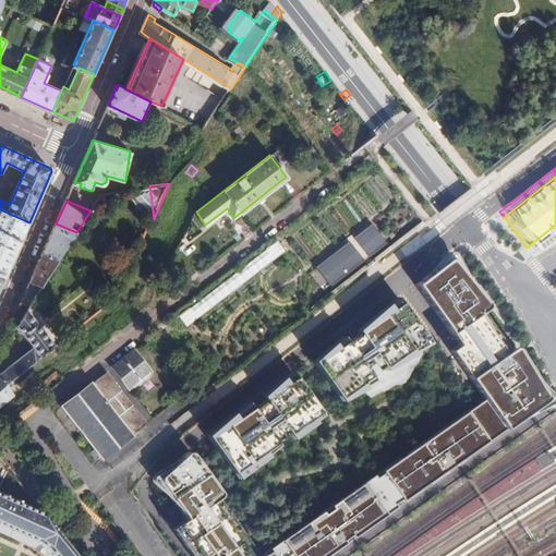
[(0,231),(21,241),(29,222),(0,209),(0,208),(0,231)]
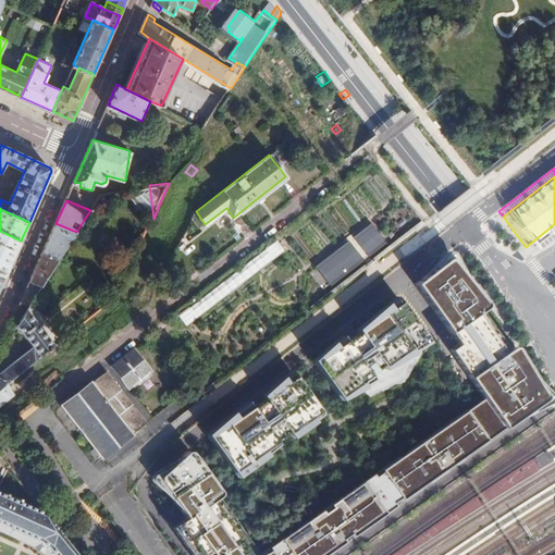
[(355,234),(372,259),(392,245),(373,220),(355,234)]
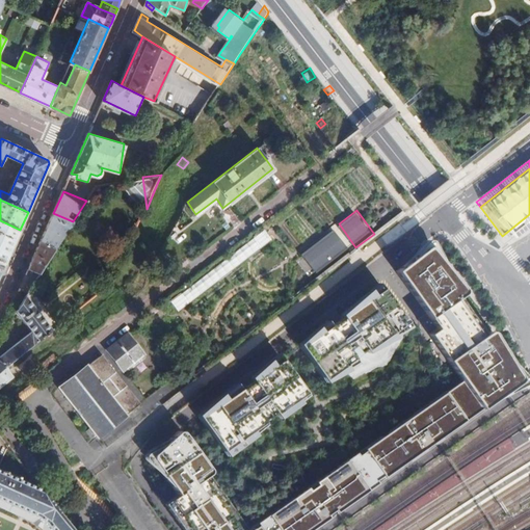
[(73,221),(53,213),(47,229),(43,238),(58,245),(73,221)]
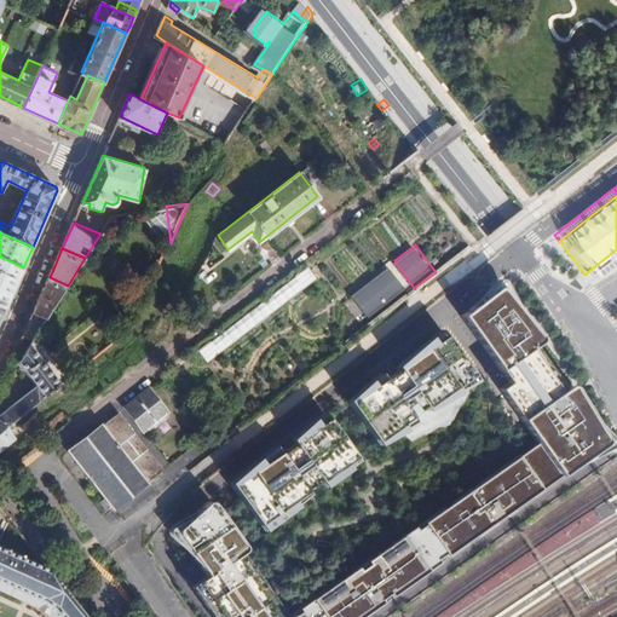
[(616,249),(584,275),(589,280),(616,259),(616,249)]
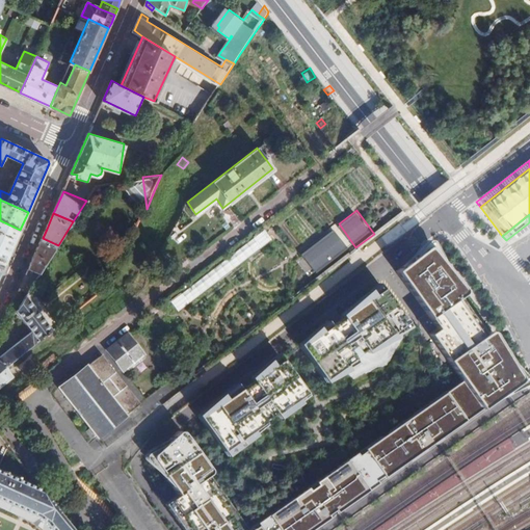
[(0,261),(5,263),(20,230),(0,220),(0,261)]
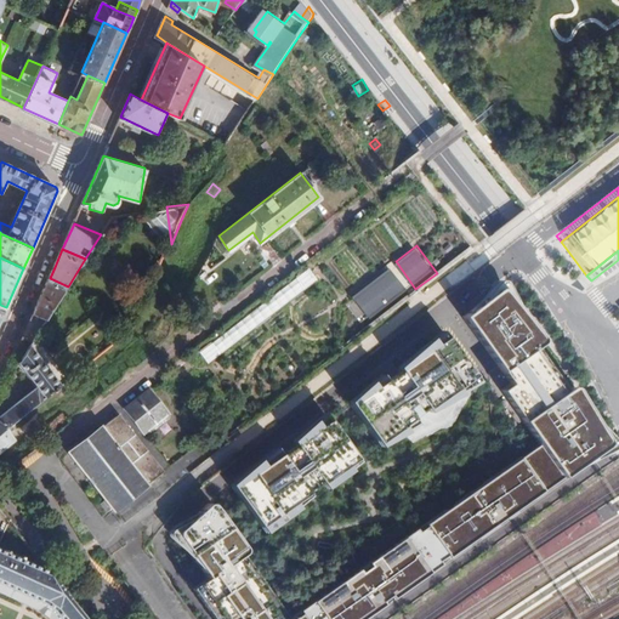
[(353,295),(375,322),(410,293),(390,266),(353,295)]
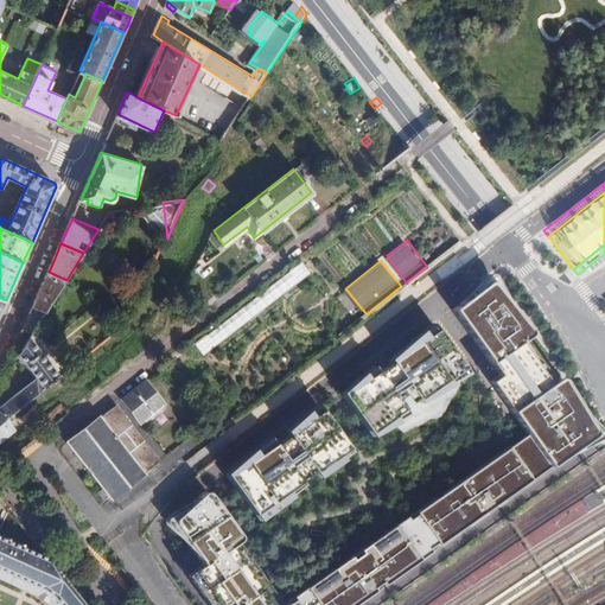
[(49,272),(24,328),(33,331),(67,280),(49,272)]
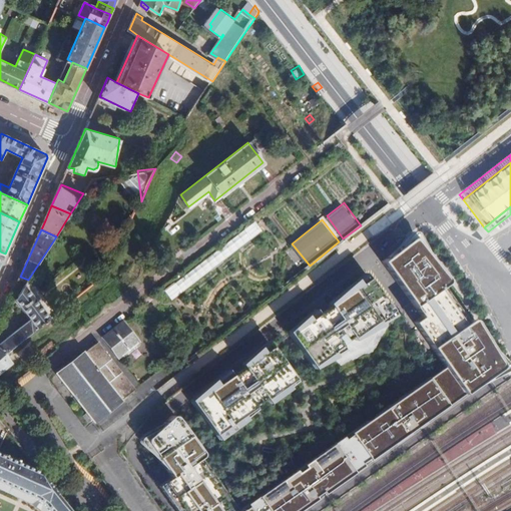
[(249,229),(202,259),(203,261),(161,289),(170,303),(203,281),(199,275),(256,239),(249,229)]
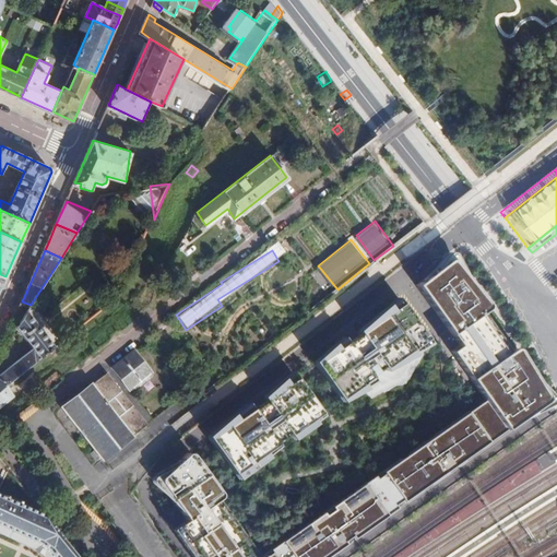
[(451,329),(454,334),(480,313),(485,309),(486,308),(488,307),(488,306),(489,305),(489,303),(488,303),(488,301),(454,259),(453,258),(451,258),(450,259),(418,283),(451,329)]
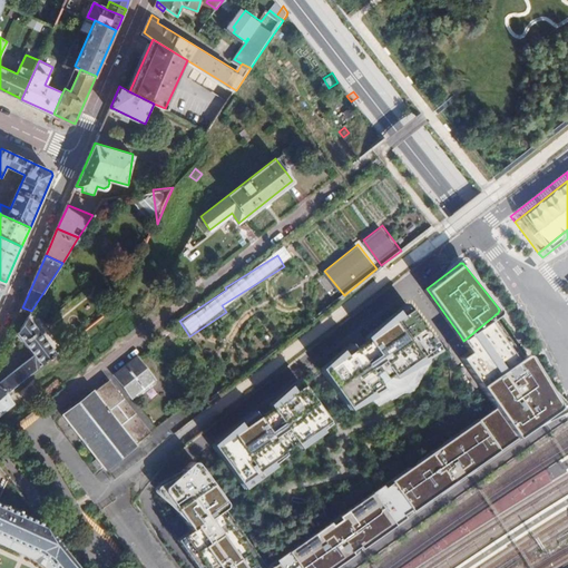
[(326,366),(321,370),(324,375),(329,381),(348,407),(359,399),(358,398),(369,390),(378,384),(373,379),(434,333),(414,305),(356,348),(355,345),(352,349),(349,351),(334,361),(326,366)]
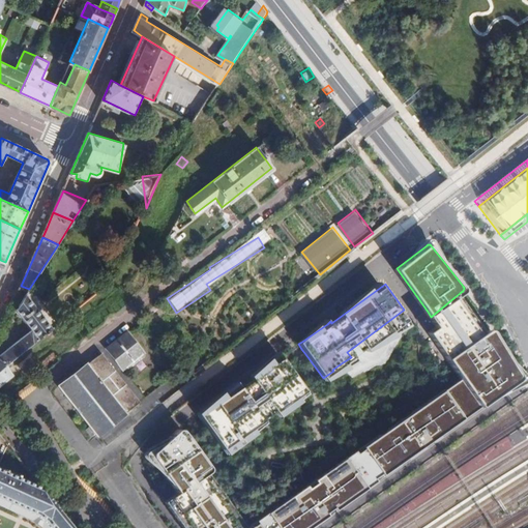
[(0,369),(8,363),(58,324),(29,289),(21,286),(12,305),(17,308),(34,328),(0,354),(0,369)]
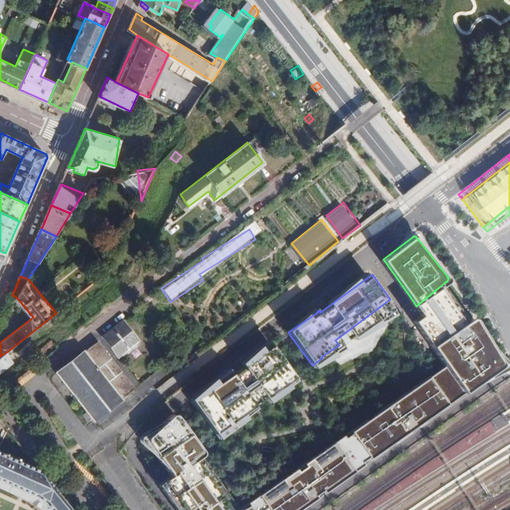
[(433,347),(463,322),(457,313),(456,311),(454,309),(439,287),(416,306),(422,314),(414,321),(433,347)]
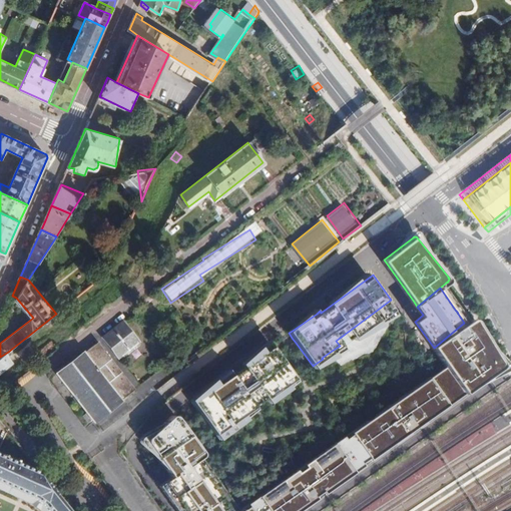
[(130,318),(106,337),(124,358),(148,339),(130,318)]
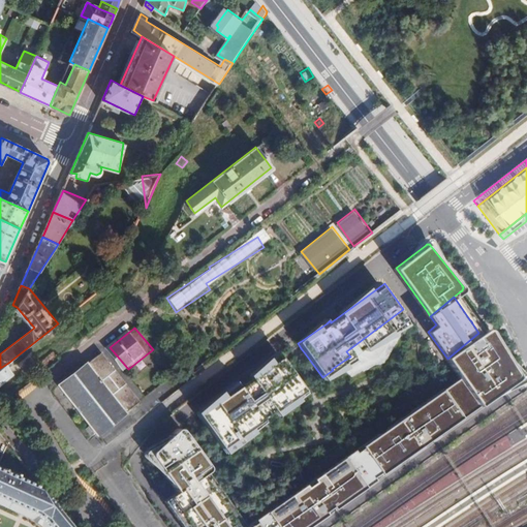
[(447,359),(461,378),(481,406),(515,382),(519,379),(520,378),(520,376),(519,375),(505,352),(492,330),(490,328),(488,328),(487,329),(478,333),(447,359)]
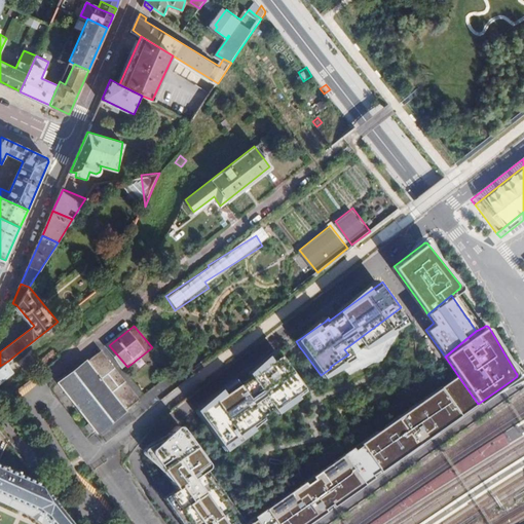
[(59,383),(98,435),(107,428),(128,412),(149,396),(108,344),(101,349),(57,382),(59,383)]
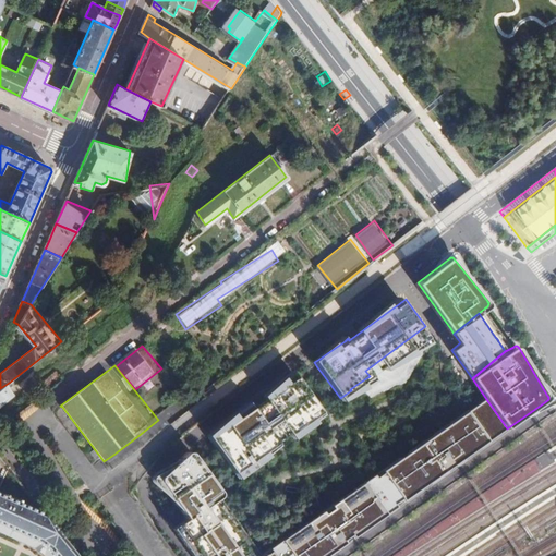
[(294,374),(269,390),(272,394),(258,402),(256,399),(214,430),(236,466),(282,434),(279,431),(289,424),(292,428),(319,411),(299,381),(294,374)]
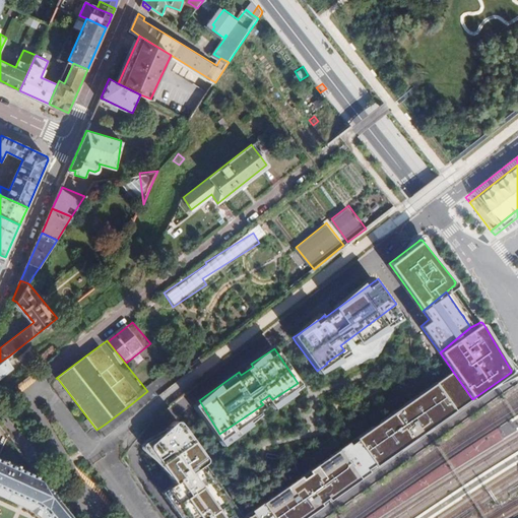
[(0,379),(16,367),(8,357),(0,362),(0,379)]
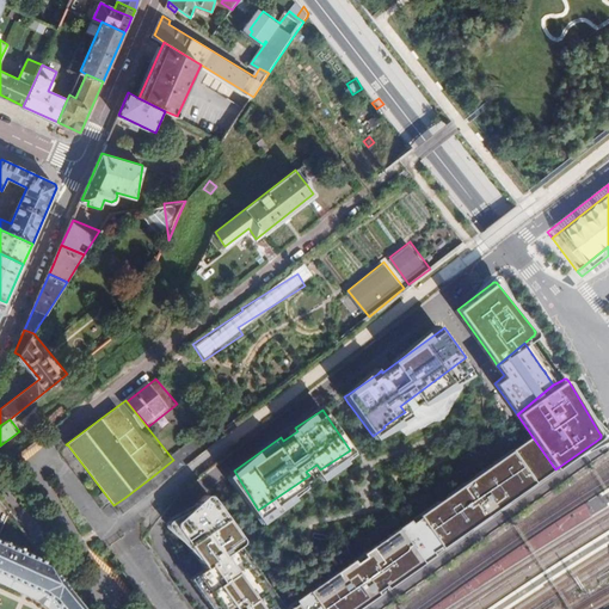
[(555,469),(533,437),(514,450),(536,483),(555,469)]
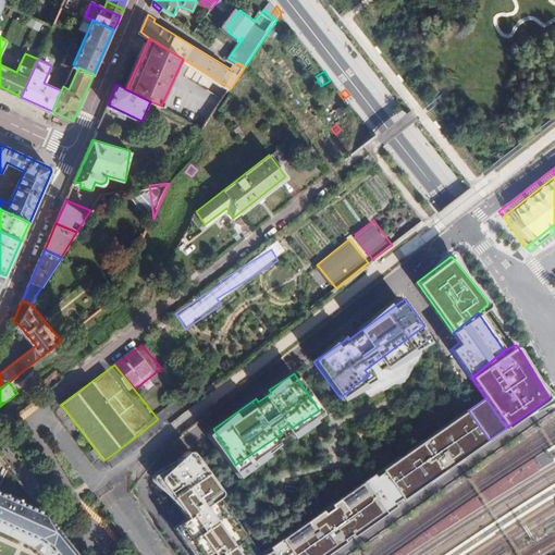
[(174,399),(159,411),(164,418),(180,406),(174,399)]
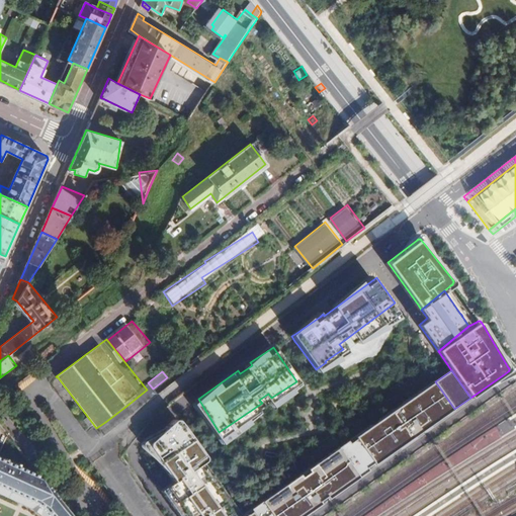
[(362,433),(341,447),(360,476),(381,460),(404,444),(429,426),(437,421),(446,415),(454,409),(435,381),(427,388),(418,394),(410,399),(409,401),(402,405),(387,416),(362,433)]
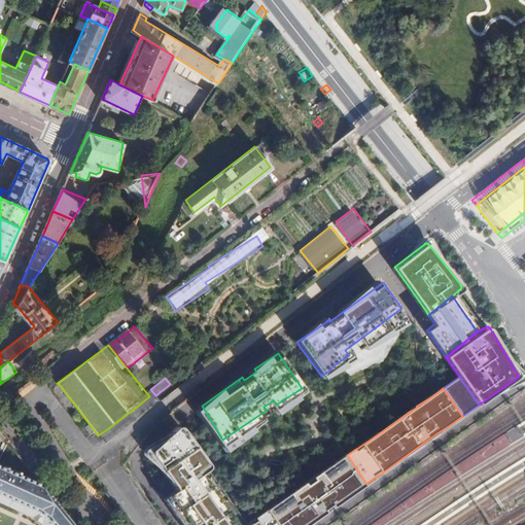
[(15,407),(7,412),(12,421),(22,415),(15,407)]
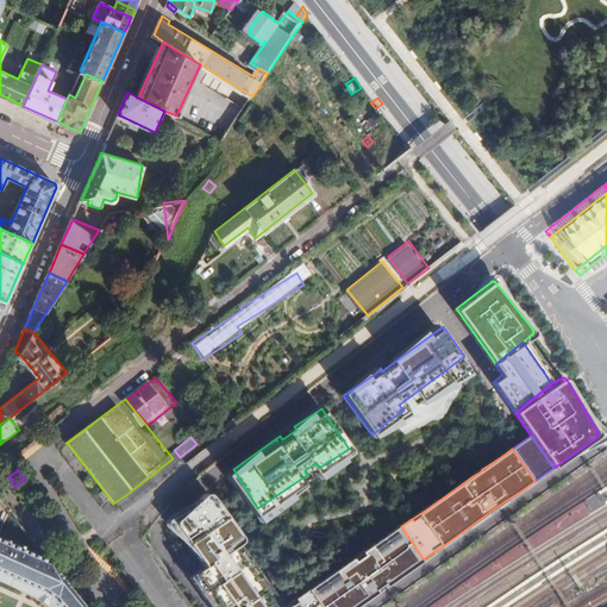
[(177,523),(177,525),(206,567),(198,573),(204,582),(217,601),(238,588),(256,575),(242,556),(239,554),(238,550),(236,548),(243,543),(244,543),(244,542),(244,540),(244,539),(242,536),(214,496),(212,495),(211,495),(210,495),(208,495),(207,496),(199,502),(179,519),(177,521),(177,523)]
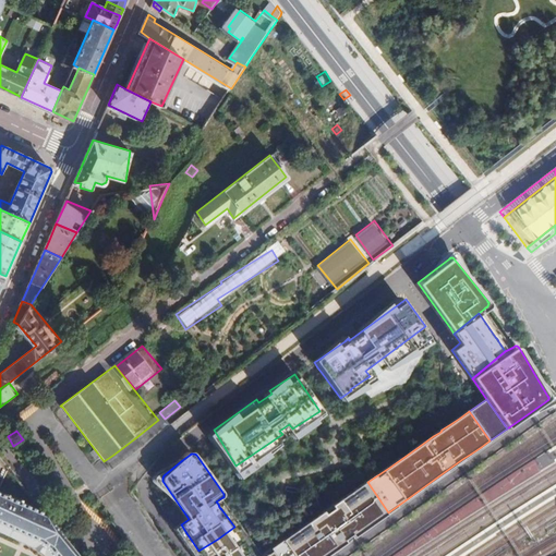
[(268,555),(327,555),(388,512),(367,482),(333,507),(325,512),(266,553),(268,555)]
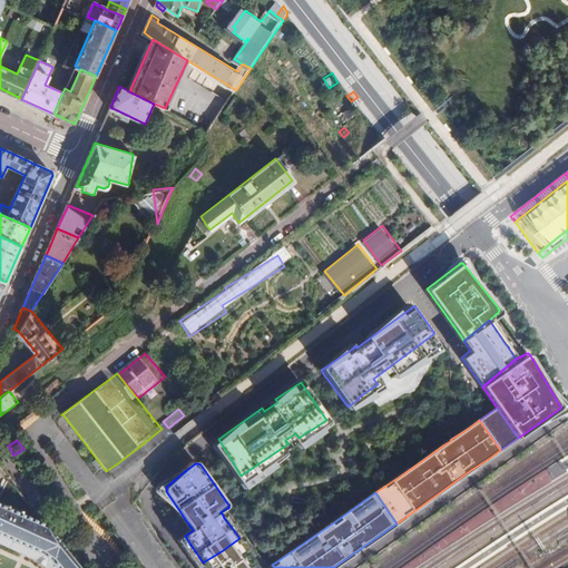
[(0,567),(84,567),(54,534),(46,524),(0,501),(0,567)]
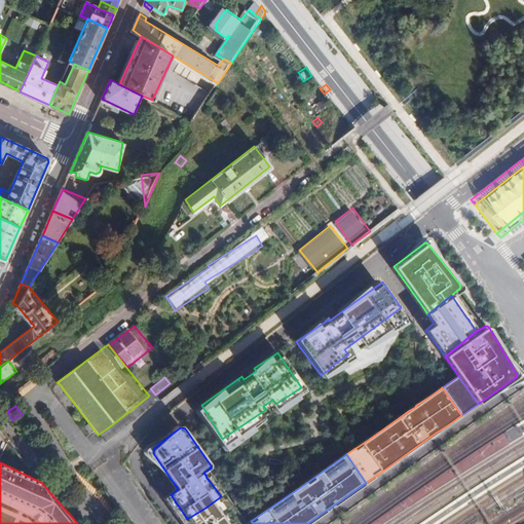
[(246,523),(240,523),(221,496),(206,508),(187,519),(191,523),(253,523),(251,521),(249,522),(246,523)]
